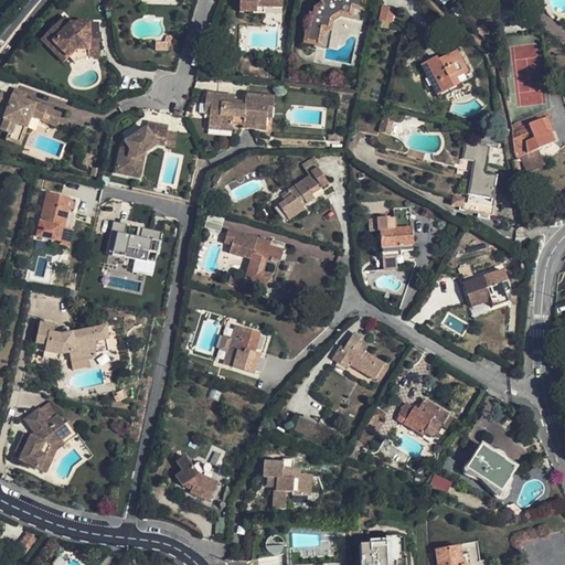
[(283,8),(281,0),(240,0),(240,12),(256,12),(256,8),(265,8),(283,8)]
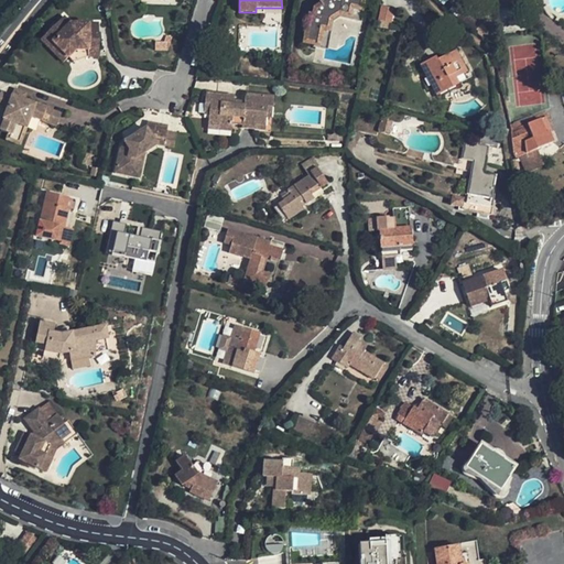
[(310,15),(304,43),(318,46),(322,30),(329,31),(332,21),(339,15),(350,18),(351,9),(361,10),(364,0),(318,0),(321,4),(314,9),(313,15),(310,15)]
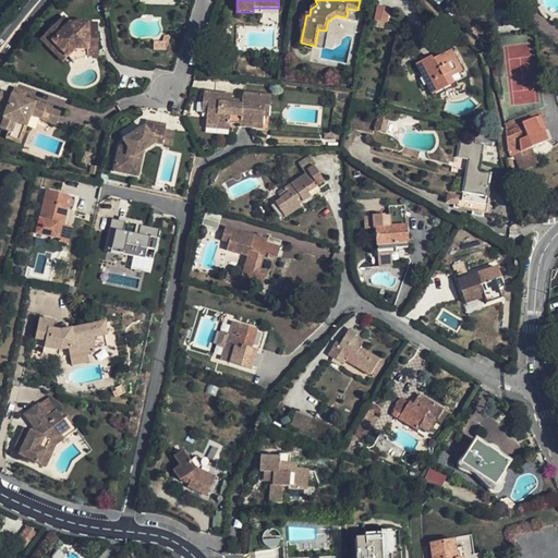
[(387,24),(390,10),(377,7),(374,22),(387,24)]
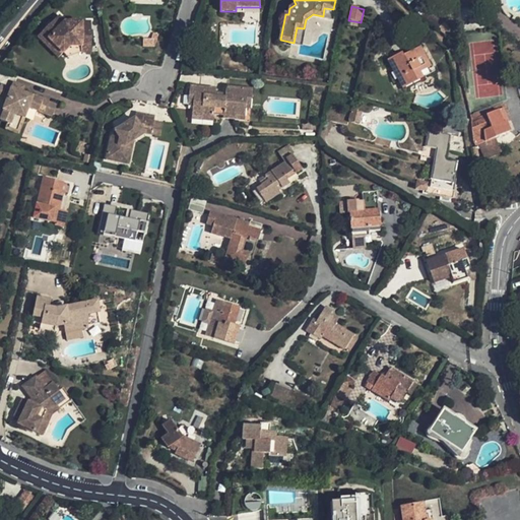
[(332,17),(333,9),(324,8),(323,16),(332,17)]
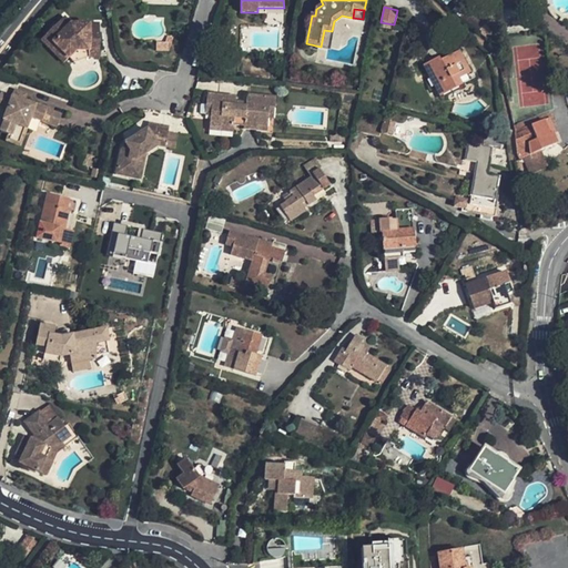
[(470,24),(478,32),(484,26),(477,17),(470,24)]
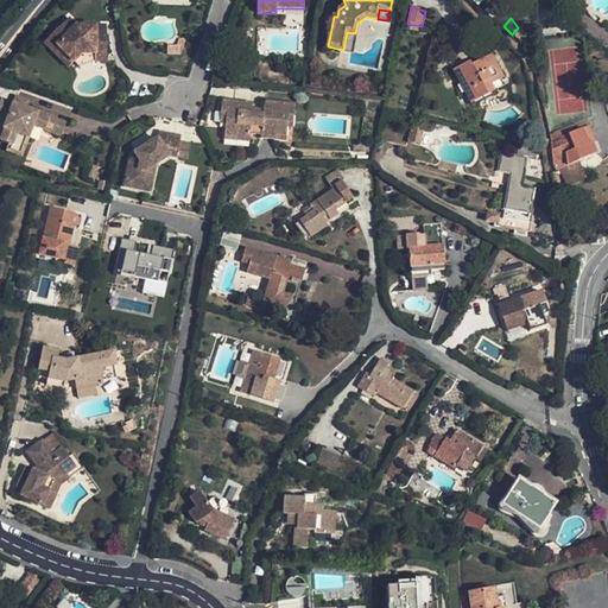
[(107,54),(107,26),(76,26),(69,19),(50,38),(65,54),(59,58),(69,68),(82,54),(107,54)]
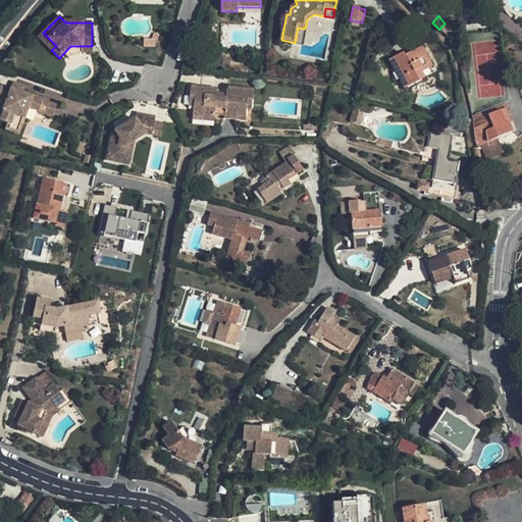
[(298,28),(295,43),(302,44),(305,29),(298,28)]
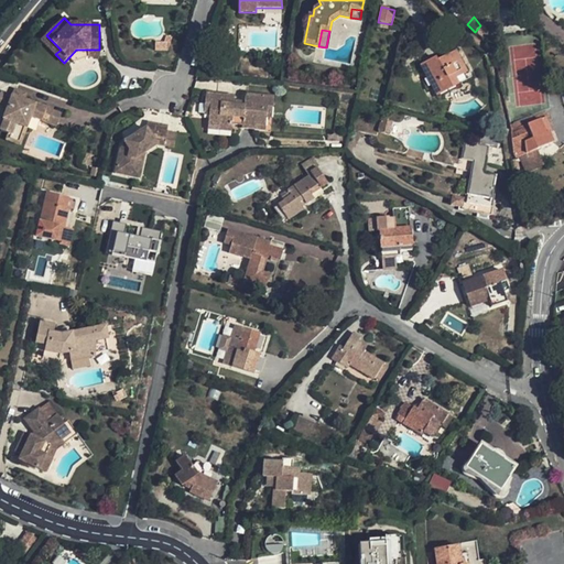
[(46,35),(41,40),(55,54),(61,50),(46,35)]
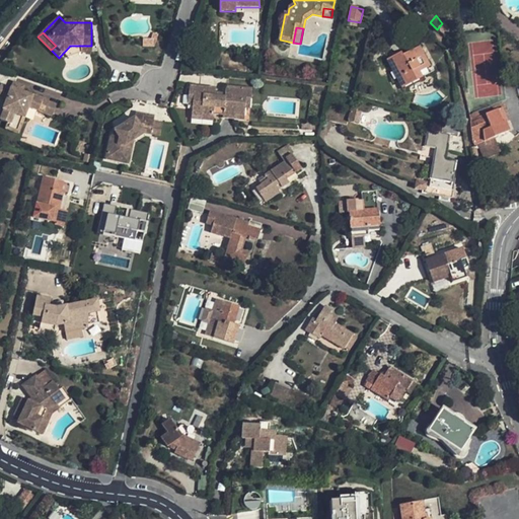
[(81,46),(70,46),(64,53),(68,57),(81,53),(81,46)]
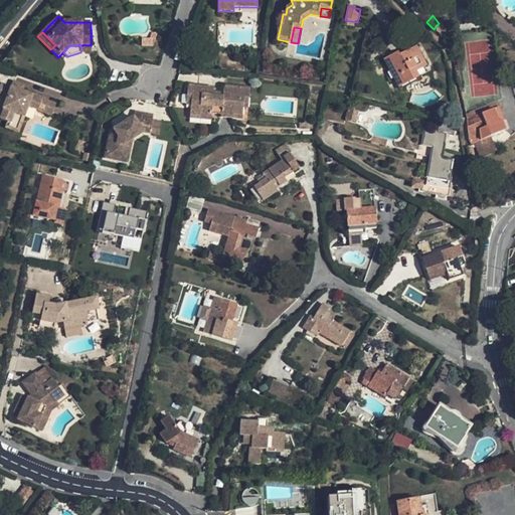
[(395,60),(393,55),(384,60),(398,87),(417,76),(414,71),(425,65),(416,47),(398,56),(399,58),(395,60)]
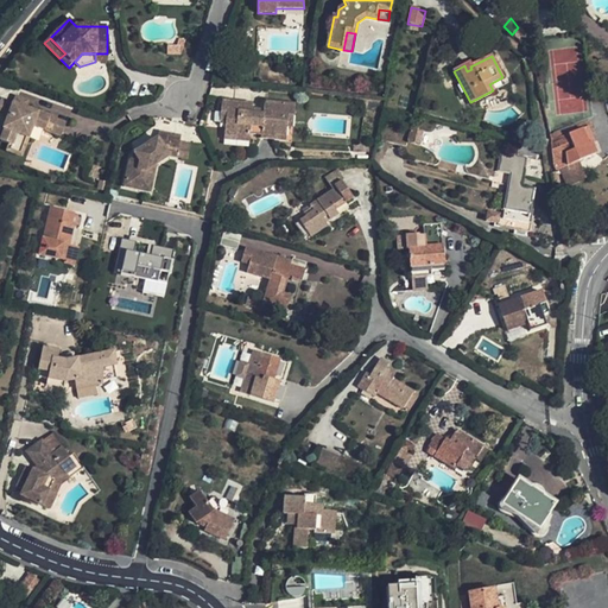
[(16,96),(13,105),(26,109),(29,102),(16,96)]
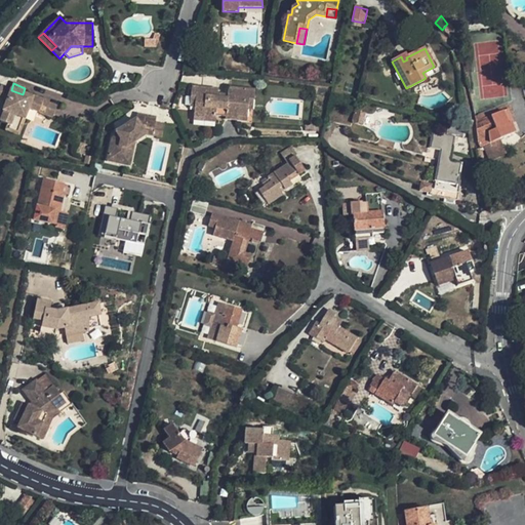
[(0,122),(10,126),(14,115),(25,119),(29,109),(52,118),(56,107),(43,102),(43,103),(33,98),(33,97),(1,86),(0,89),(0,98),(7,102),(3,111),(4,112),(0,122)]
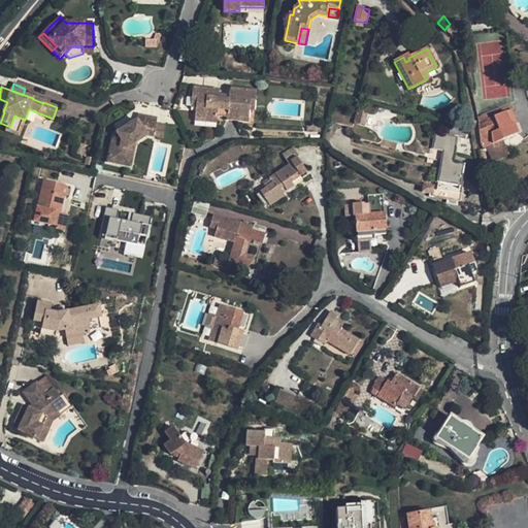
[(255,101),(257,91),(229,88),(229,94),(228,99),(219,98),(220,93),(220,90),(193,87),(192,99),(197,100),(196,107),(195,118),(205,119),(204,122),(217,123),(218,117),(227,118),(227,120),(249,122),(250,109),(251,101),(255,101)]
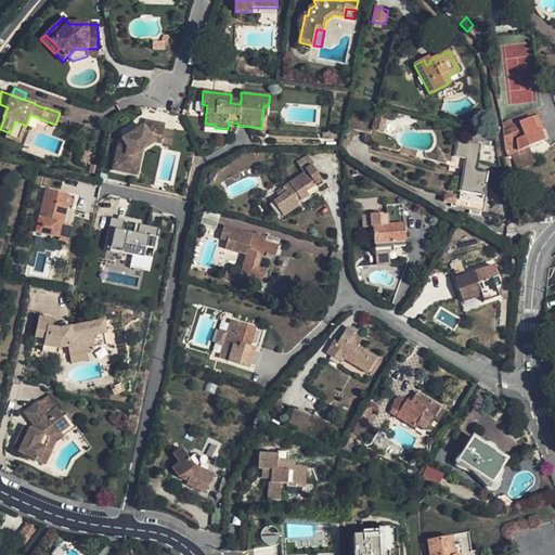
[(538,115),(510,127),(503,129),(507,156),(513,154),(545,141),(541,131),(543,130),(538,115)]
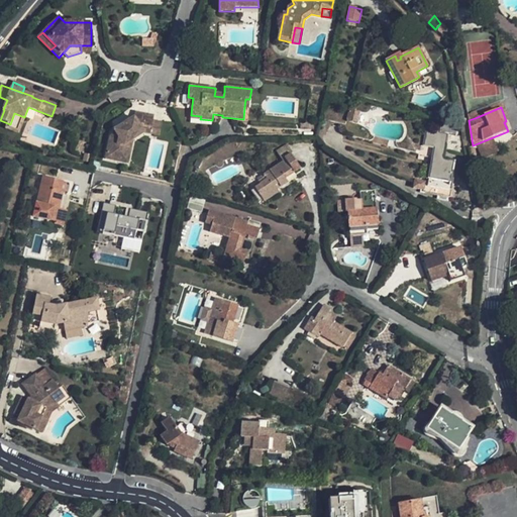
[(347,121),(356,123),(360,111),(350,108),(347,121)]
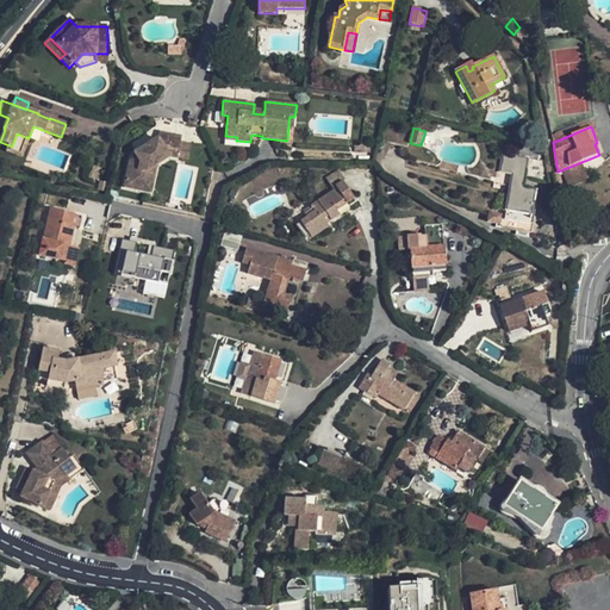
[(137,157),(130,162),(125,187),(142,191),(147,172),(154,173),(156,165),(169,156),(178,159),(181,138),(160,134),(159,139),(136,154),(137,157)]
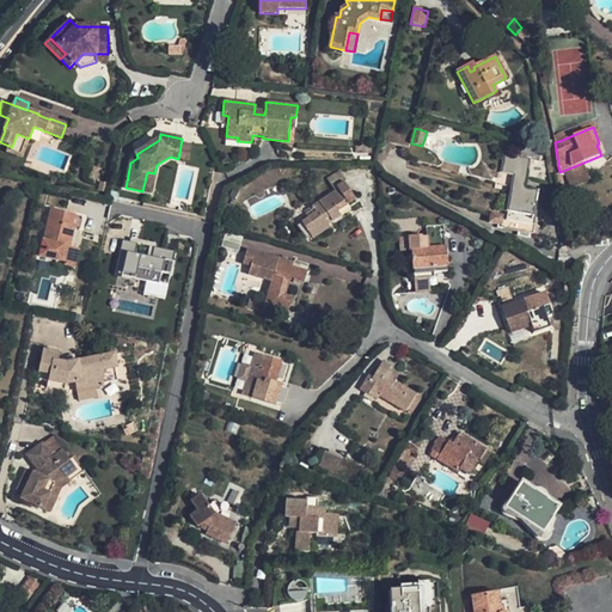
[(193,146),(181,144),(178,159),(189,161),(193,146)]
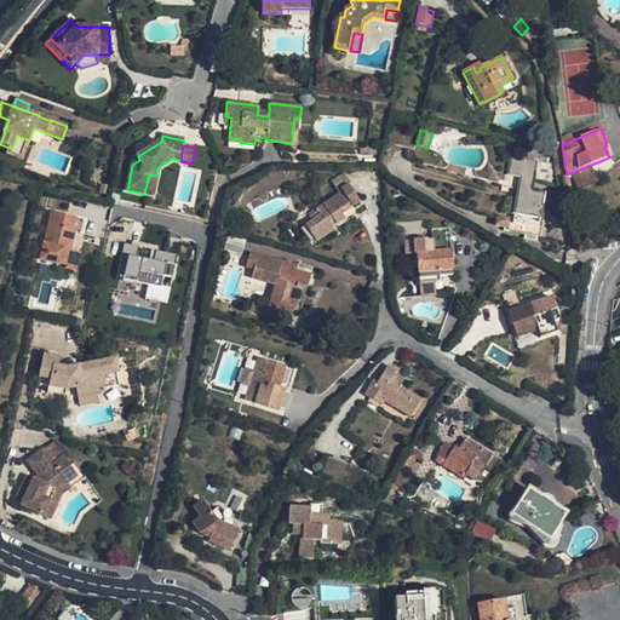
[(537,161),(511,156),(509,174),(521,177),(514,218),(498,216),(495,225),(505,227),(504,229),(524,234),(524,237),(535,240),(535,235),(540,236),(544,220),(539,219),(544,194),(530,191),(537,161)]
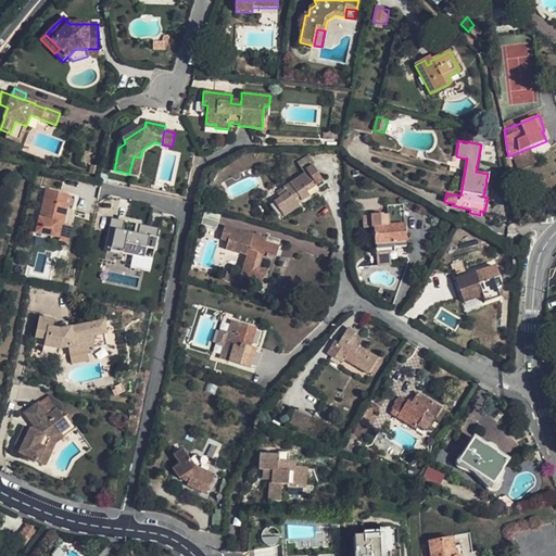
[(274,201),(283,216),(299,206),(298,203),(311,194),(305,188),(314,182),(316,185),(323,180),(313,165),(314,164),(308,155),(298,162),(305,174),(283,188),(286,190),(278,194),(279,198),(274,201)]
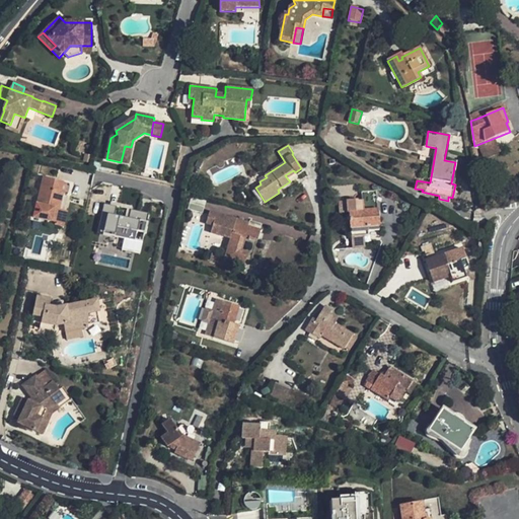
[(125,146),(121,162),(128,163),(131,147),(125,146)]
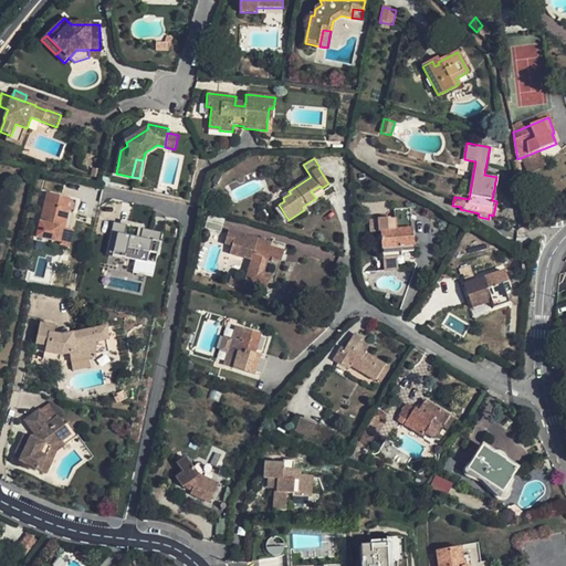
[(46,194),(37,238),(56,242),(60,228),(65,229),(70,211),(74,212),(77,200),(46,194)]
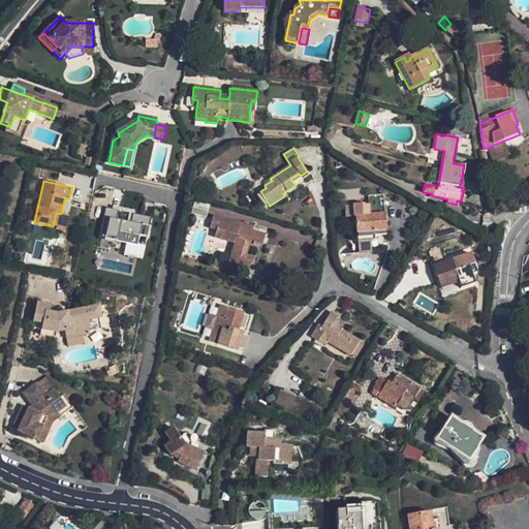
[(371,240),(375,240),(374,236),(386,235),(383,194),(368,195),(369,204),(365,205),(365,204),(353,205),(354,216),(355,216),(358,241),(371,240)]
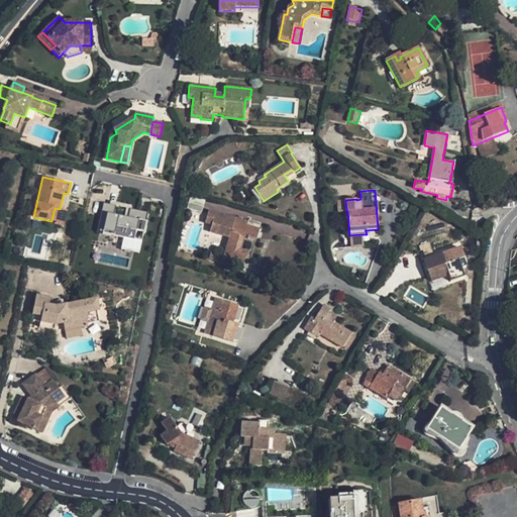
[(191,196),(187,208),(202,212),(205,200),(191,196)]
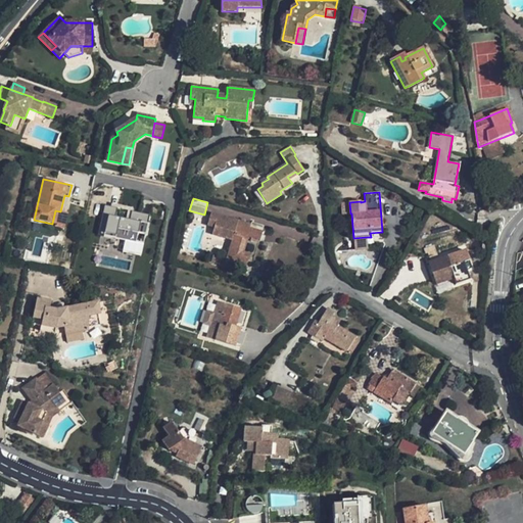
[(350,214),(349,202),(341,202),(342,215),(350,214)]
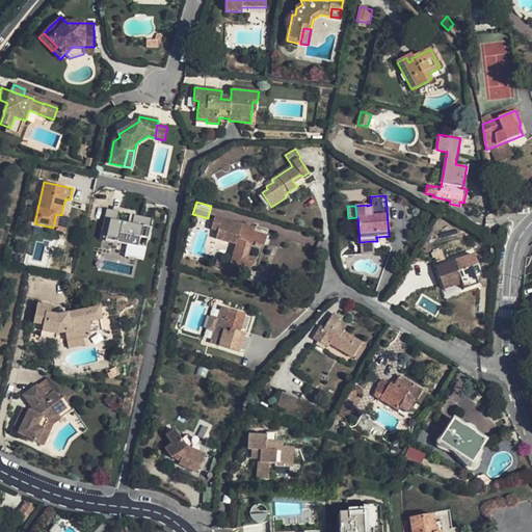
[(101,239),(139,246),(141,238),(149,239),(153,219),(130,214),(129,221),(118,220),(121,211),(107,208),(101,239)]
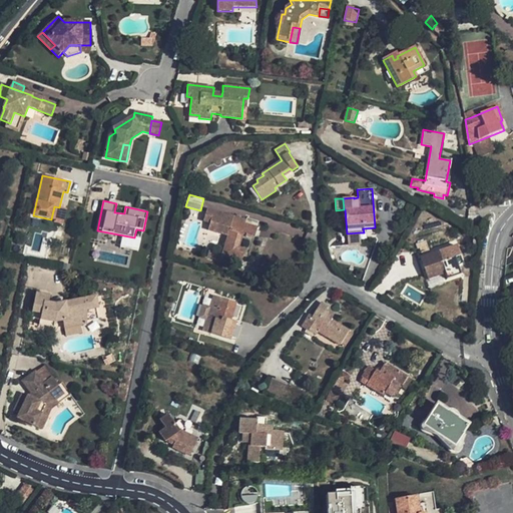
[(67,209),(64,208),(54,206),(51,219),(54,220),(54,222),(63,224),(67,209)]
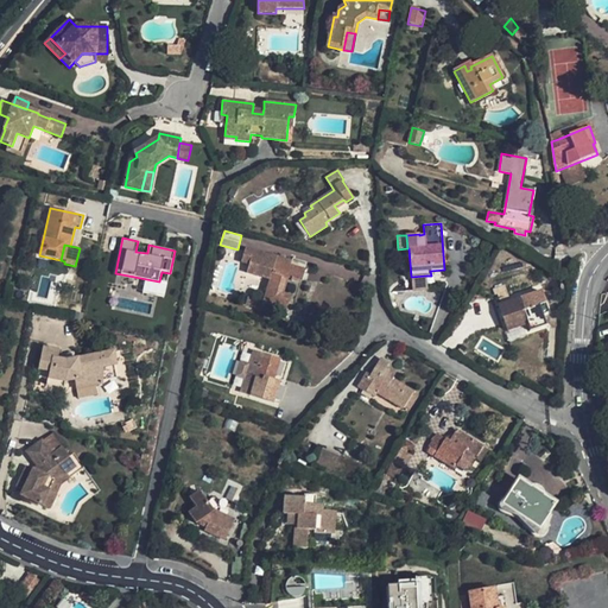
[(263,303),(286,310),(290,297),(282,293),(286,278),(301,283),(305,270),(290,265),(291,260),(272,254),(272,255),(246,247),(241,263),(249,265),(247,273),(270,280),(263,303)]
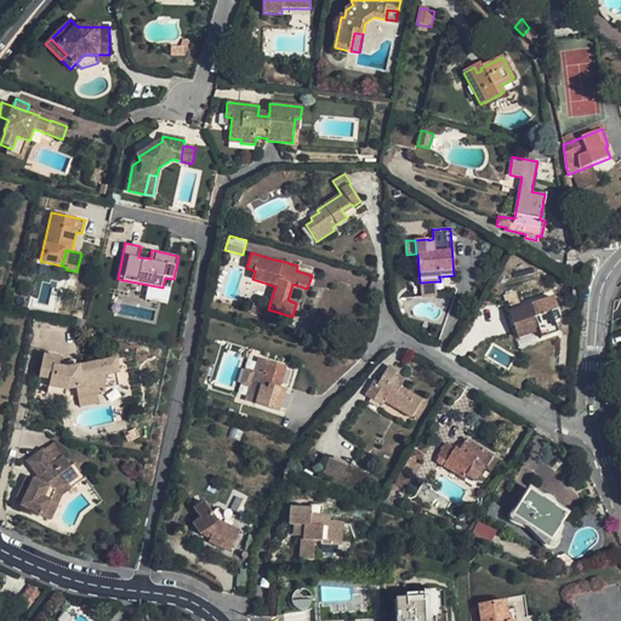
[(165,278),(163,288),(172,289),(174,279),(165,278)]
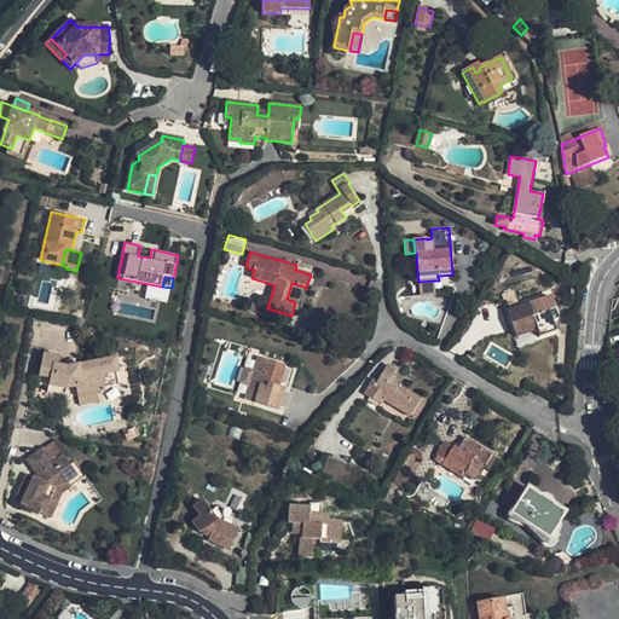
[(434,281),(418,282),(421,296),(435,295),(434,281)]
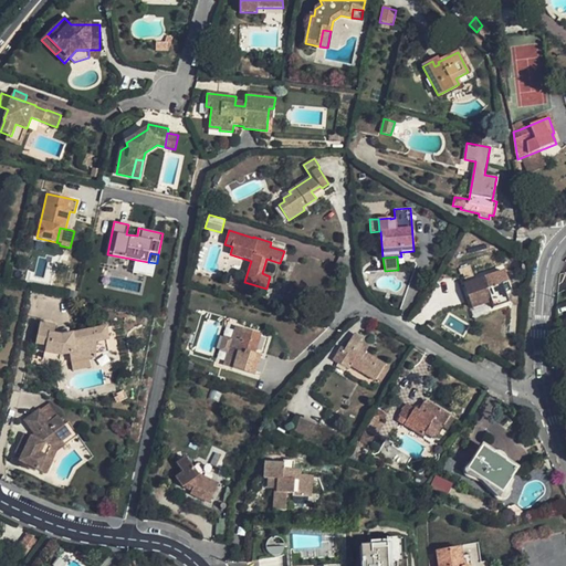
[(464,284),(472,306),(491,300),(493,306),(510,301),(506,292),(511,290),(504,270),(464,284)]
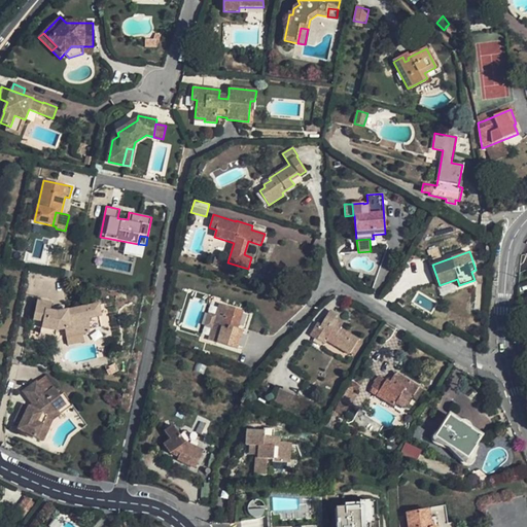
[(99,305),(57,313),(50,311),(51,304),(37,300),(32,326),(41,328),(57,331),(65,329),(66,338),(82,335),(89,332),(89,330),(101,327),(99,317),(101,316),(99,305)]
